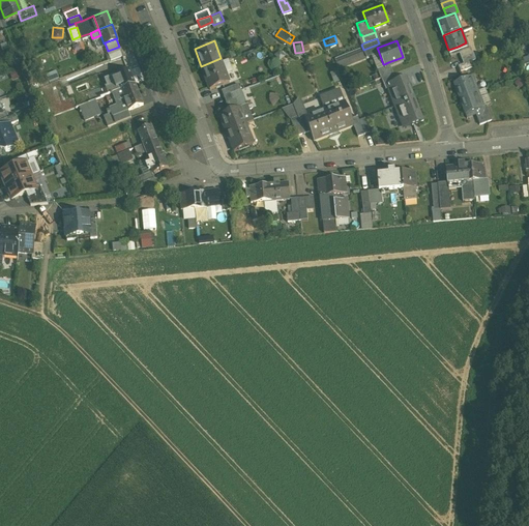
[(466,42),(458,47),(461,55),(472,51),(469,42),(467,44),(466,42)]
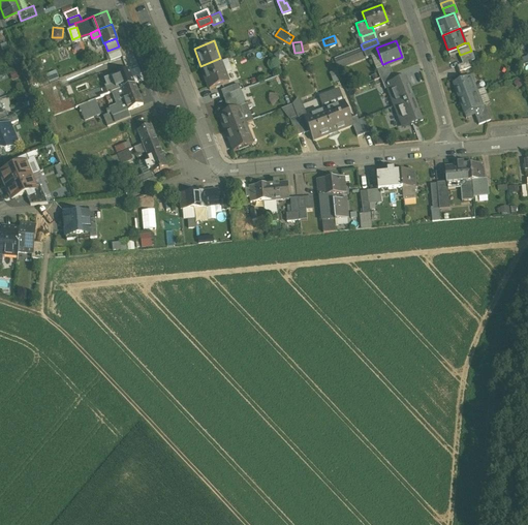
[(20,44),(12,48),(18,60),(26,57),(20,44)]
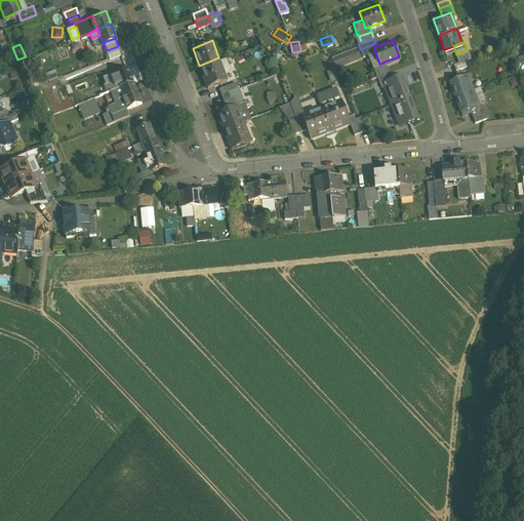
[(358,44),(330,54),(334,65),(362,53),(360,49),(358,44)]
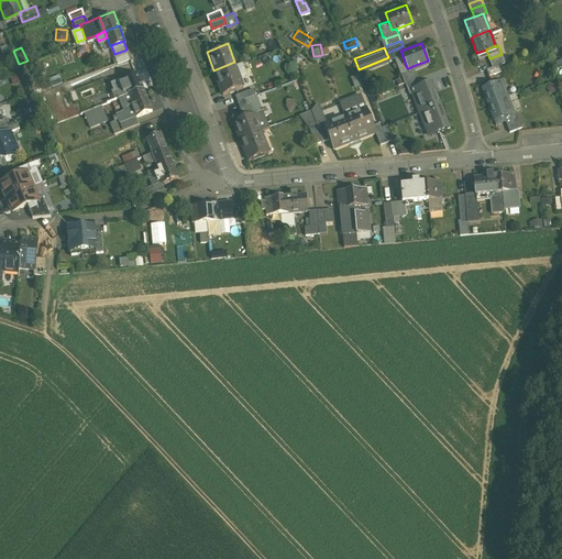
[(127,50),(114,54),(117,61),(129,56),(127,50)]
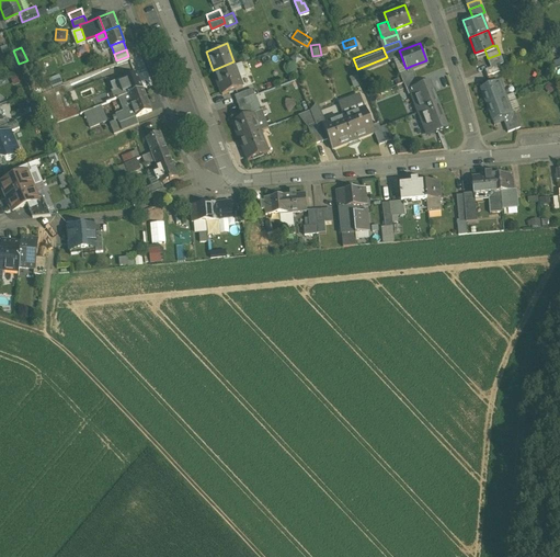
[(400,53),(395,55),(401,70),(406,68),(400,53)]
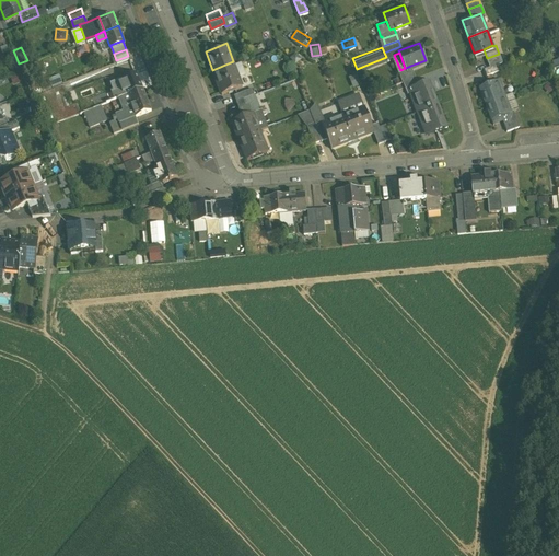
[(499,54),(487,58),(489,65),(496,62),(501,60),(499,54)]
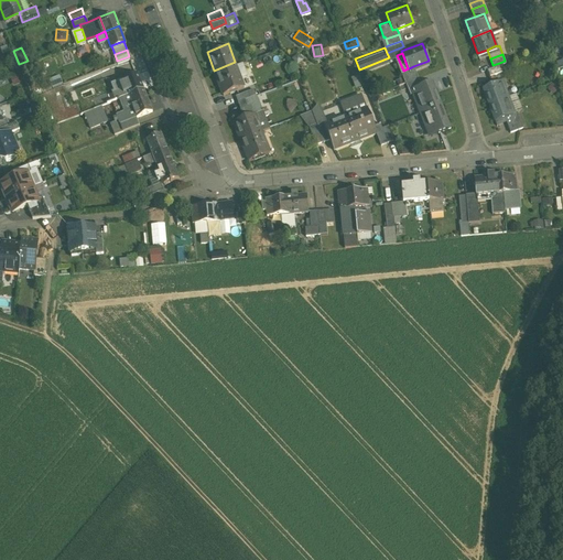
[(235,62),(214,71),(223,92),(242,84),(235,62)]
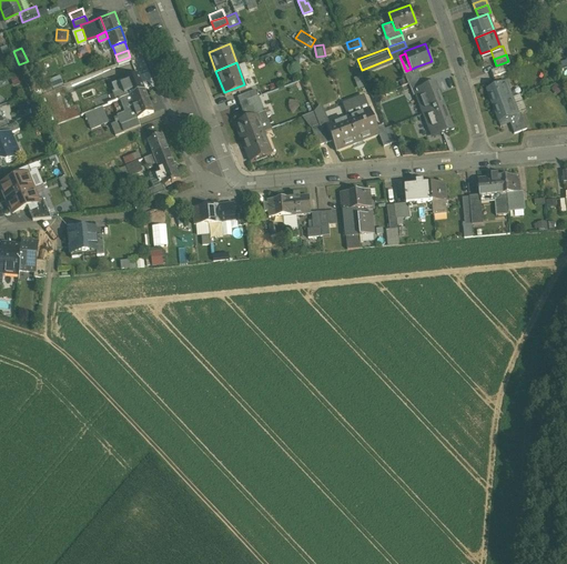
[(496,66),(489,68),(493,74),(505,69),(503,63),(496,66)]
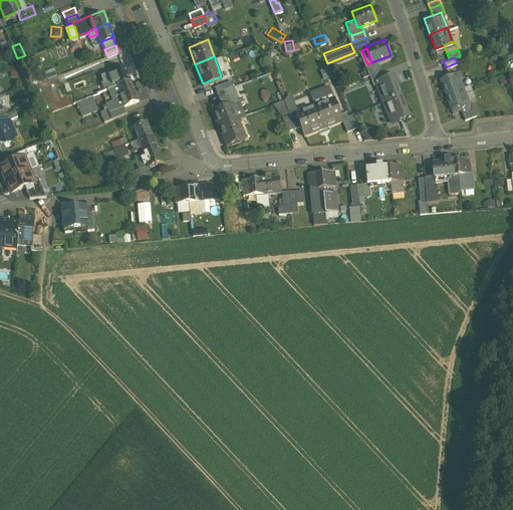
[(376,60),(372,62),(371,62),(367,64),(365,64),(368,73),(379,68),(376,60)]
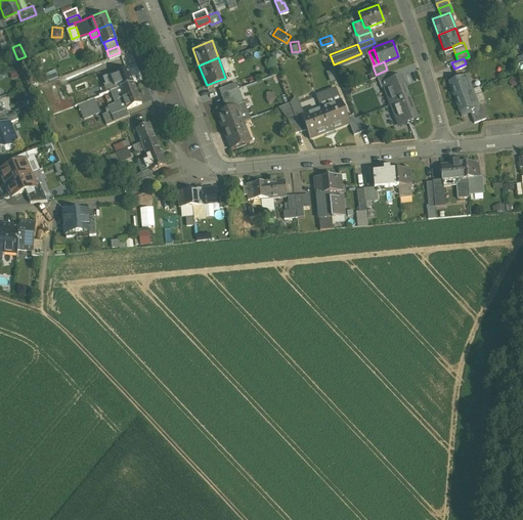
[(127,66),(114,71),(119,84),(132,79),(127,66)]
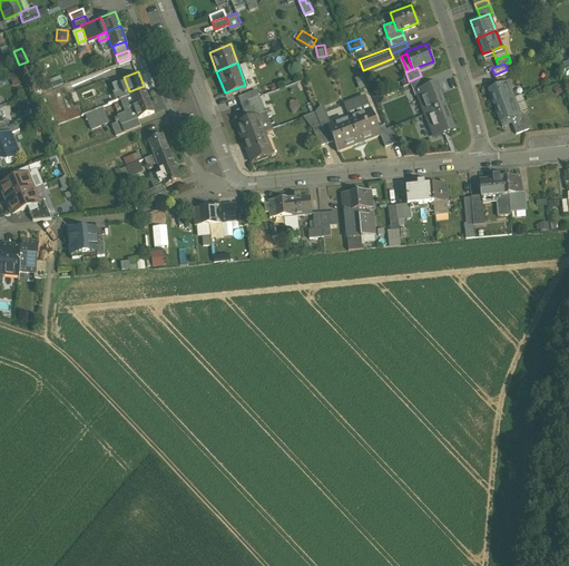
[(356,74),(360,85),(368,81),(364,71),(356,74)]
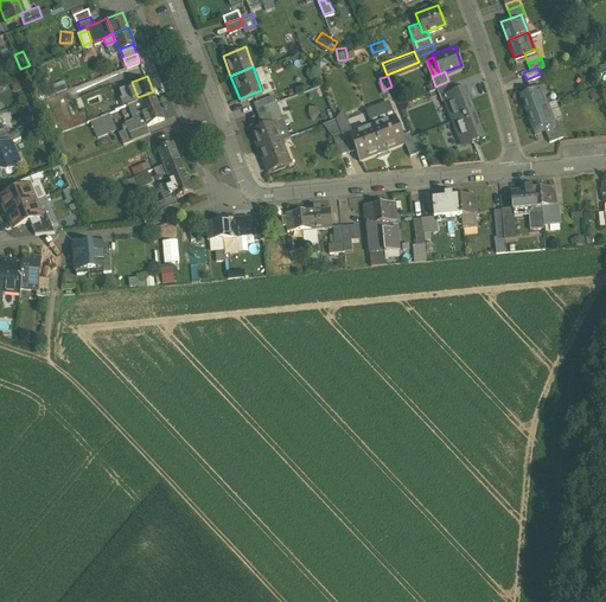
[(448,81),(435,87),(439,93),(452,87),(448,81)]
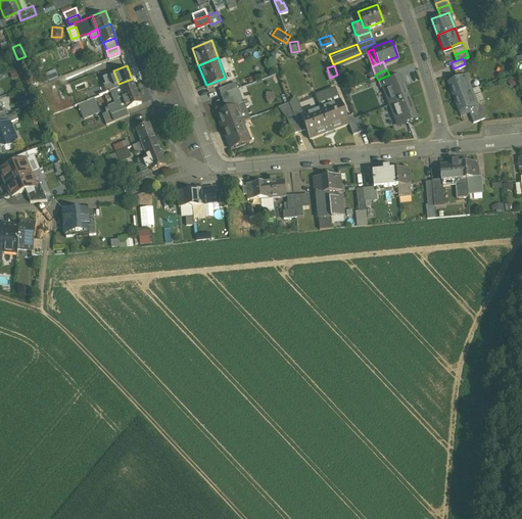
[(113,71),(103,75),(105,82),(108,81),(111,87),(119,84),(113,71)]
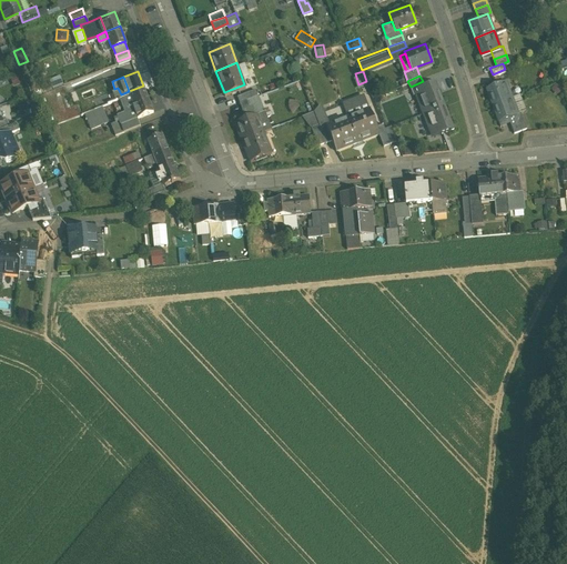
[(504,78),(485,84),(492,102),(510,96),(504,78)]
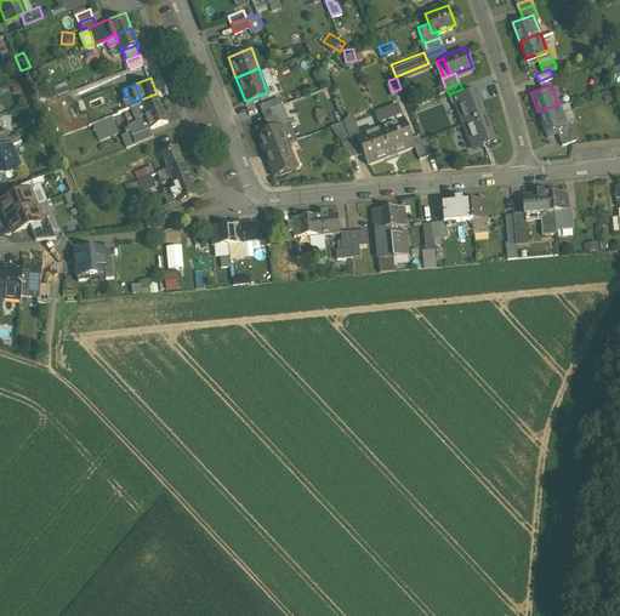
[(475,86),(462,91),(464,96),(454,100),(462,121),(485,112),(475,86)]
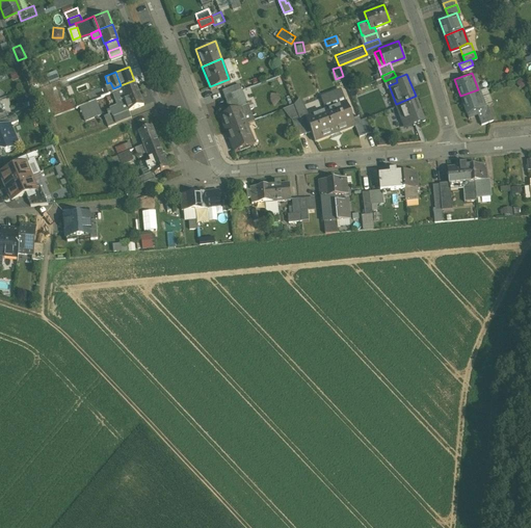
[(520,84),(528,80),(524,74),(516,78),(520,84)]
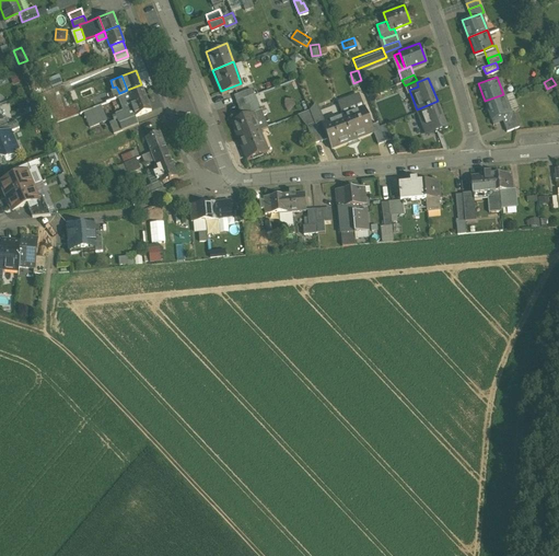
[(61,80),(33,92),(45,122),(79,108),(76,100),(55,106),(51,96),(66,91),(61,80)]
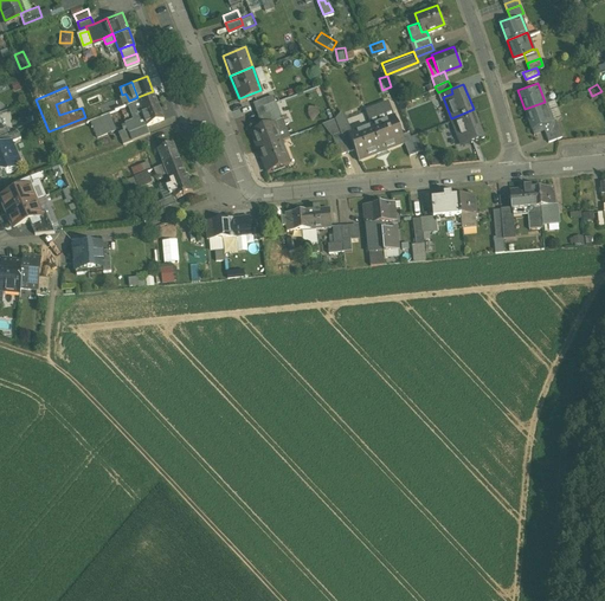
[(137,97),(129,101),(128,101),(132,110),(141,107),(143,112),(142,114),(146,122),(162,116),(153,91),(137,97)]
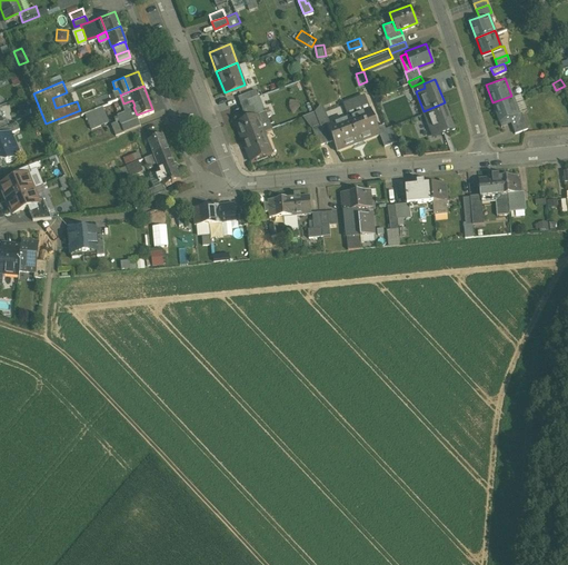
[(249,89),(237,93),(239,100),(251,96),(249,89)]
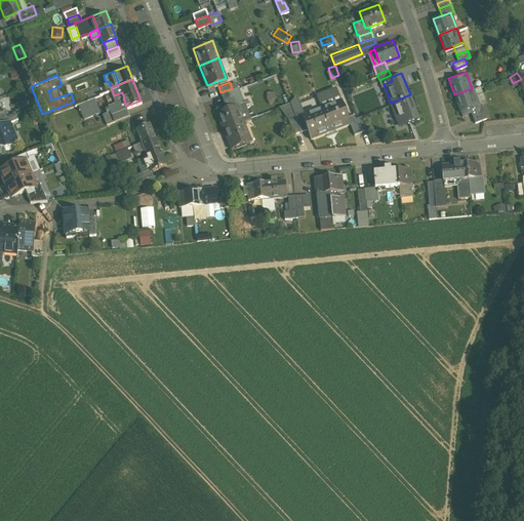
[(336,85),(319,92),(323,105),(341,97),(336,85)]
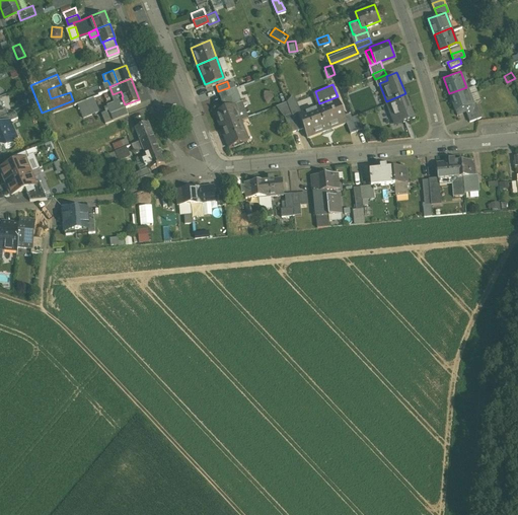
[(229,87),(218,91),(220,97),(232,92),(230,86),(229,87)]
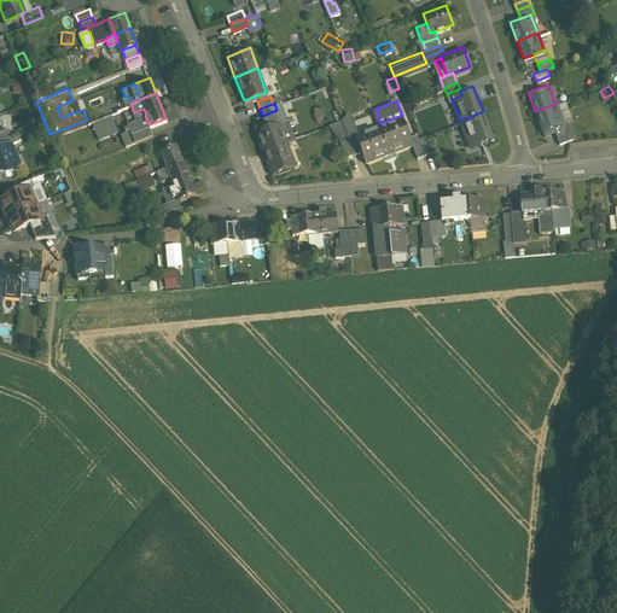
[(556,104),(535,111),(542,129),(553,124),(563,122),(563,121),(556,104)]
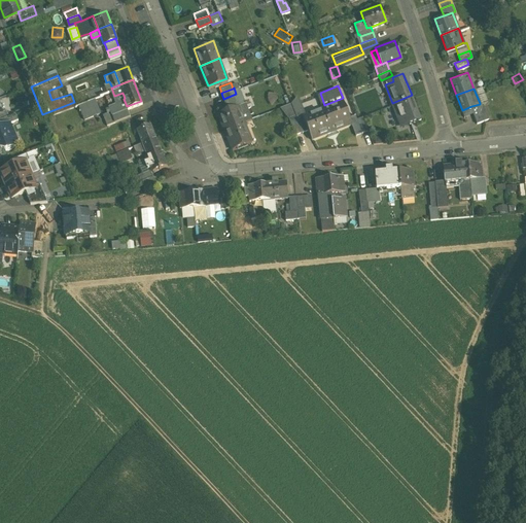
[(236,94),(223,99),(226,107),(217,111),(223,128),(243,119),(250,117),(241,93),(236,94)]
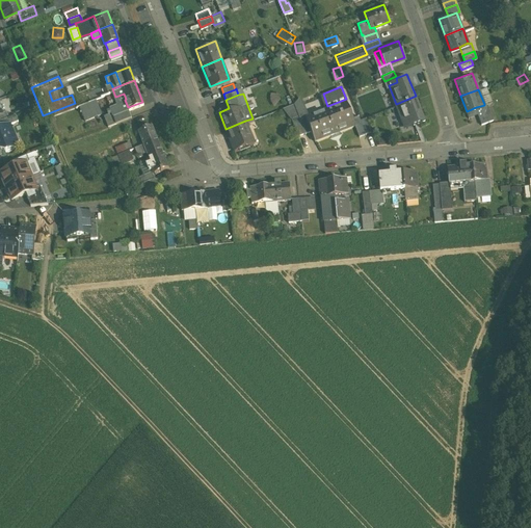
[(95,96),(79,101),(80,103),(79,104),(84,115),(100,110),(95,96)]
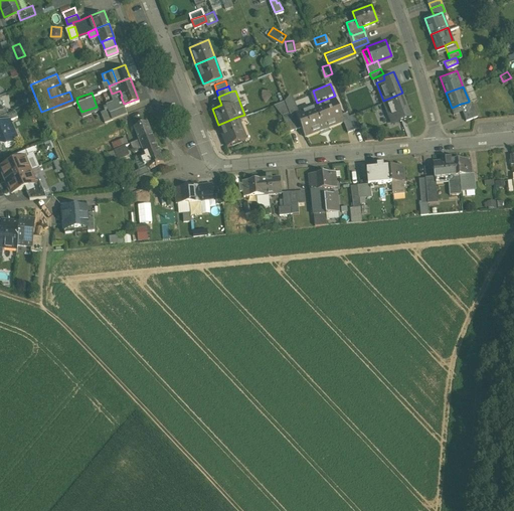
[(308,93),(291,99),(294,108),(296,111),(313,105),(308,93)]
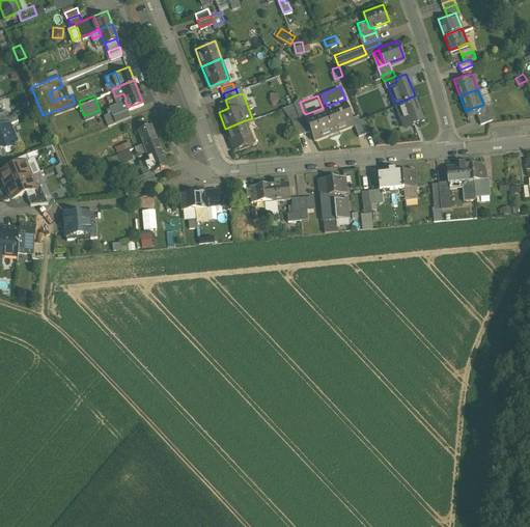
[(415,95),(395,104),(401,120),(410,116),(412,120),(423,116),(415,95)]
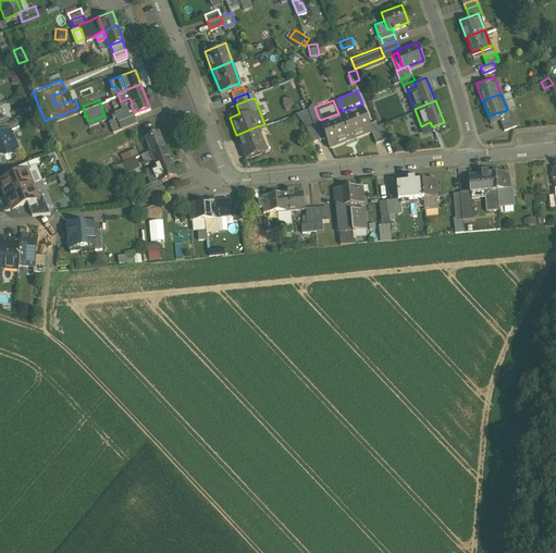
[(343,111),(341,112),(349,136),(371,128),(372,127),(369,121),(362,103),(343,111)]
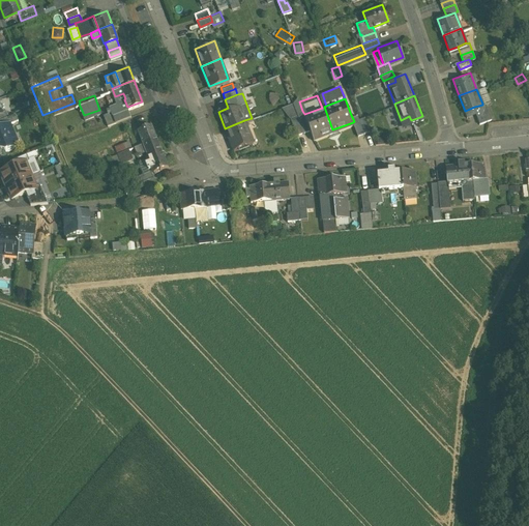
[(482,105),(474,107),(477,114),(489,110),(486,101),(482,104),(482,105)]
